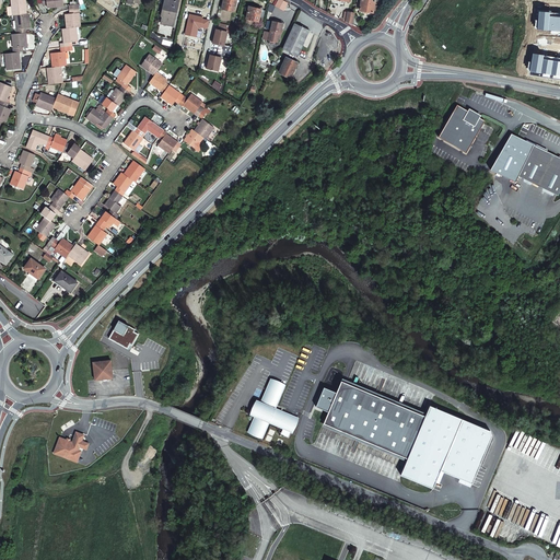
[(11,0),(13,15),(15,15),(26,14),(24,0),(11,0)]
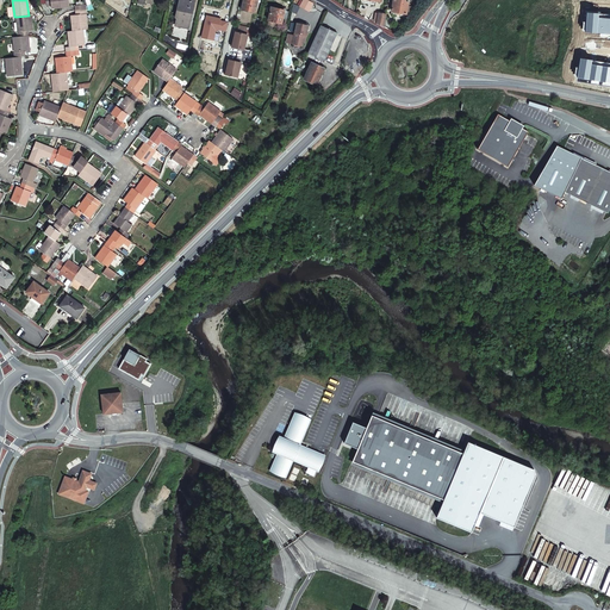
[(190,22),(194,0),(180,0),(176,18),(190,22)]
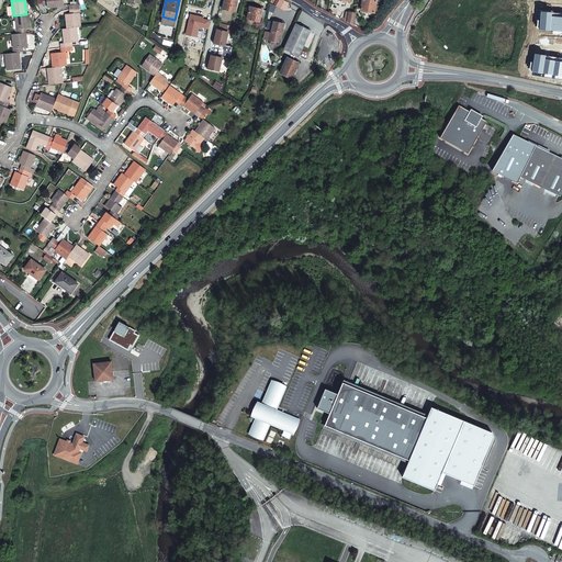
[(236,0),(224,0),(223,9),(235,11),(237,3),(239,3),(239,2),(240,1),(239,0),(237,0),(236,0)]
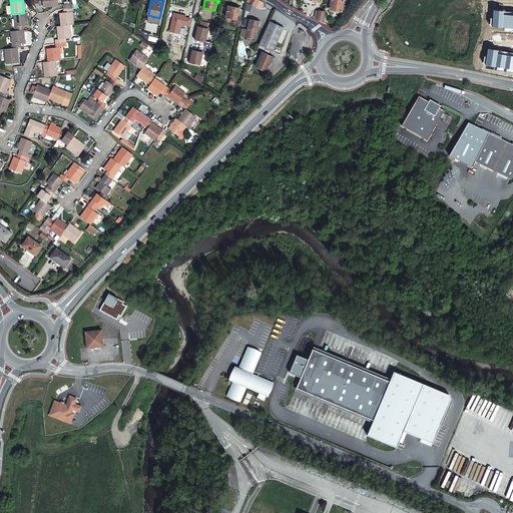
[(263,3),(257,0),(253,0),(250,5),(259,9),(263,3)]
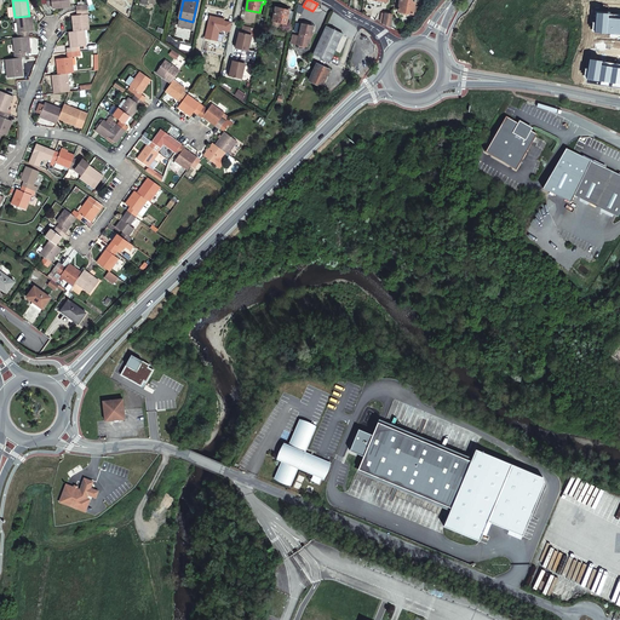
[(415,1),(407,0),(400,0),(397,12),(412,15),(413,13),(415,15),(417,9),(413,9),(415,1)]
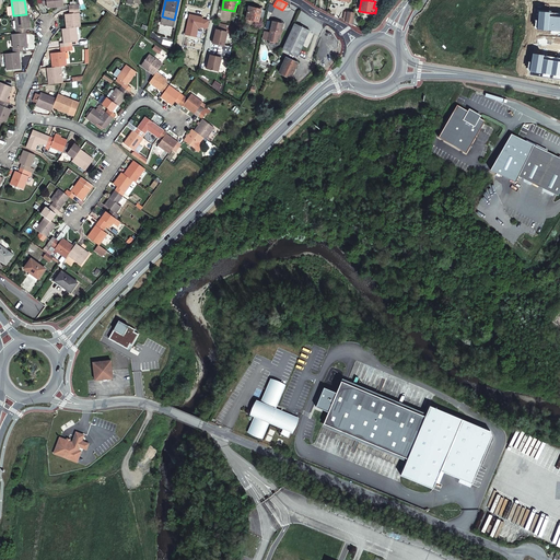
[(266,11),(248,7),(246,19),(263,23),(266,11)]
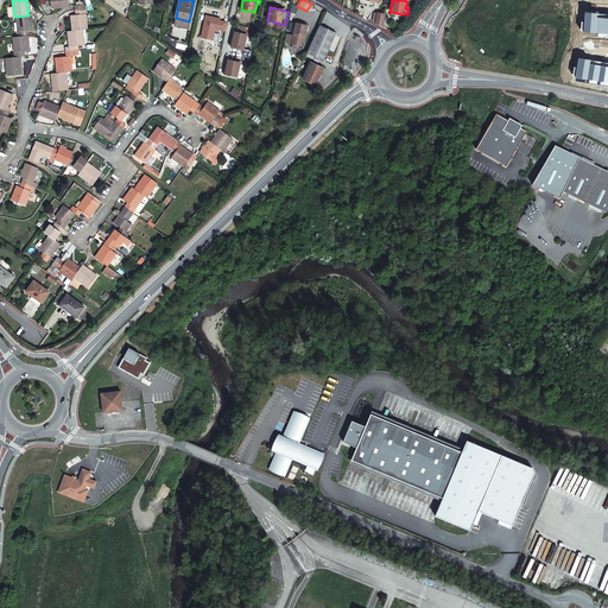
[(86,10),(76,11),(76,14),(71,16),(73,31),(82,30),(87,29),(86,10)]
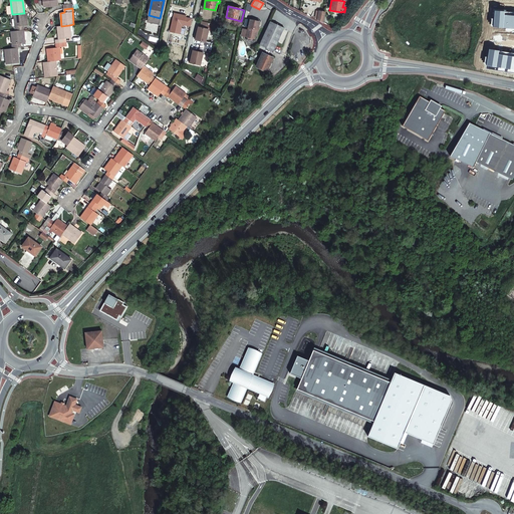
[(513,11),(494,10),(493,27),(513,28),(513,11)]
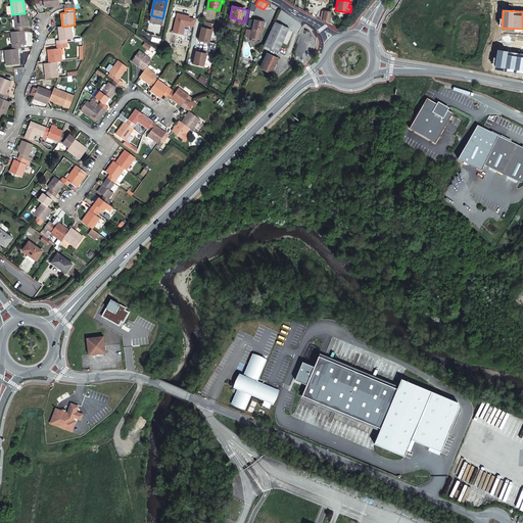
[(329,24),(330,16),(331,12),(322,11),(321,19),(329,24)]
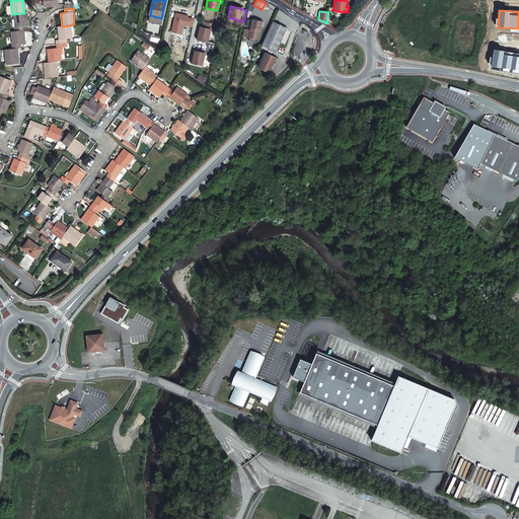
[(14,14),(15,31),(23,30),(23,26),(27,25),(26,13),(24,13),(14,14)]
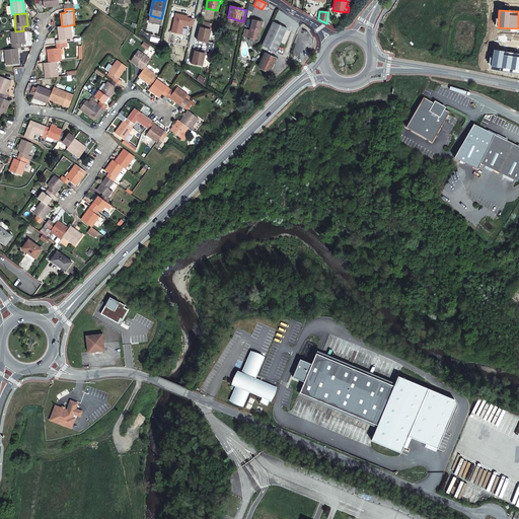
[(175,14),(171,32),(180,34),(182,26),(192,27),(194,20),(175,14)]
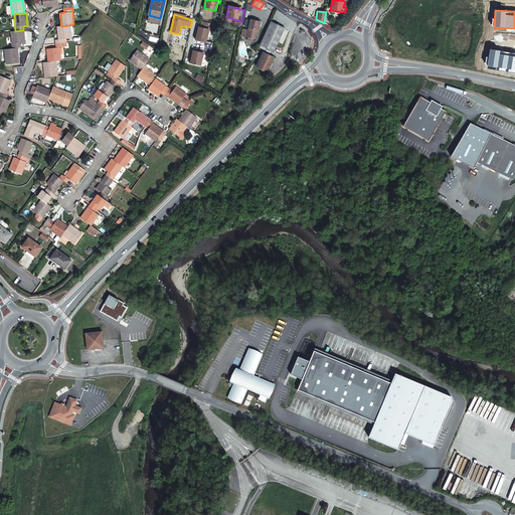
[(256,29),(258,30),(260,21),(250,19),(246,37),(247,37),(248,39),(252,39),(253,38),(254,39),(255,33),(256,29)]
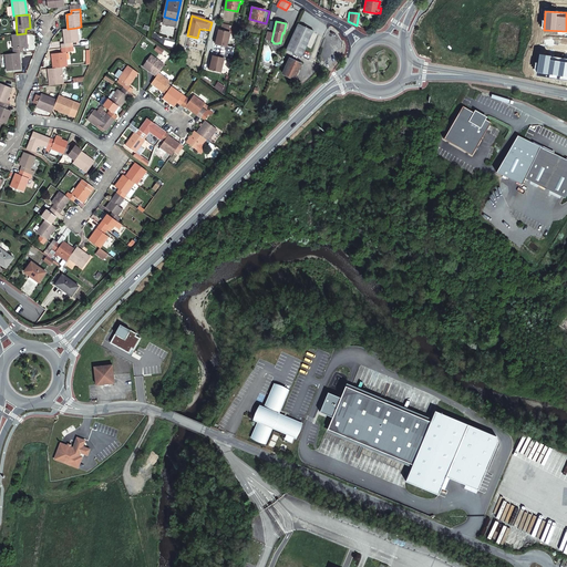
[(313,31),(298,23),(286,50),(301,58),(313,31)]
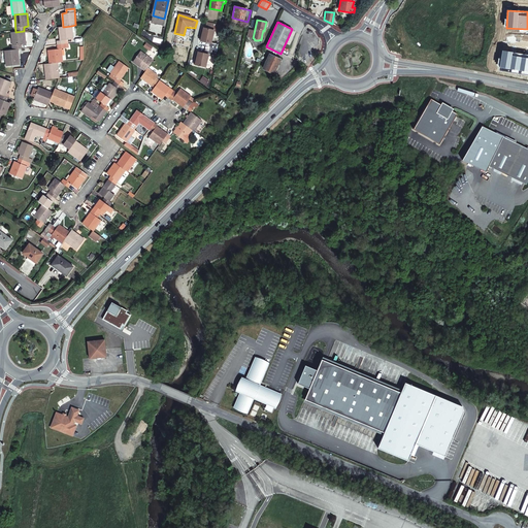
[(73,39),(71,26),(63,27),(59,27),(61,40),(58,40),(58,45),(68,43),(68,39),(73,39)]
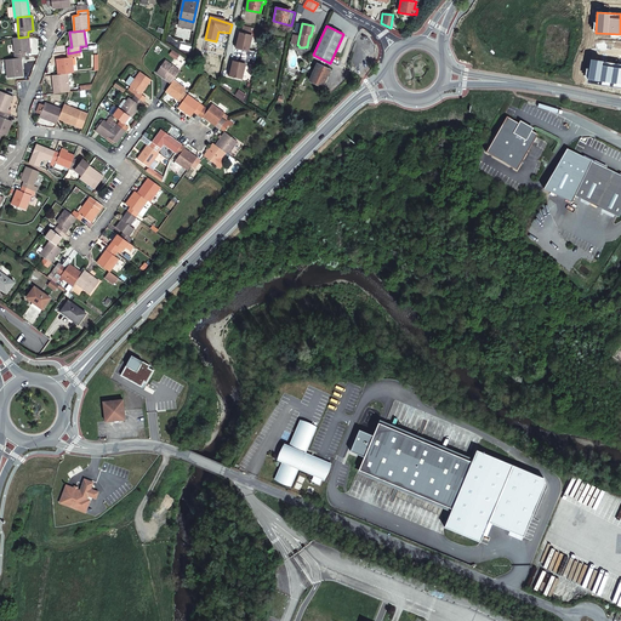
[(243,80),(246,66),(254,67),(257,52),(249,50),(252,36),(240,34),(237,49),(246,51),(244,64),(233,62),(231,78),(243,80)]
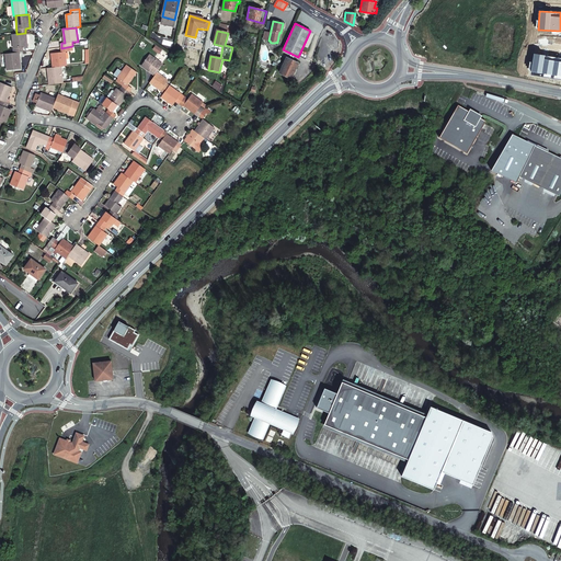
[(16,34),(12,34),(13,53),(19,53),(22,52),(22,47),(26,47),(25,33),(16,34)]
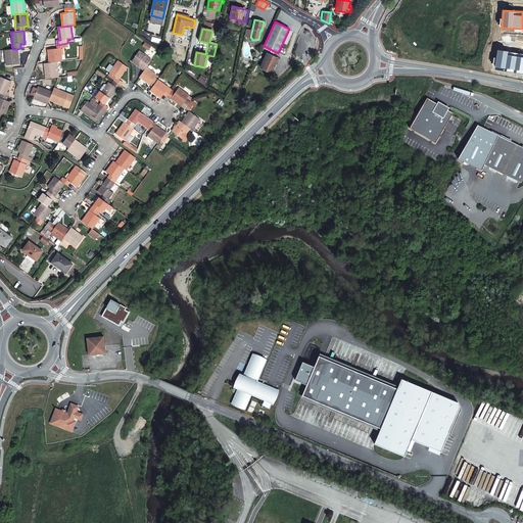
[(67,47),(67,43),(57,45),(57,48),(48,49),(49,62),(57,62),(62,61),(60,48),(67,47)]
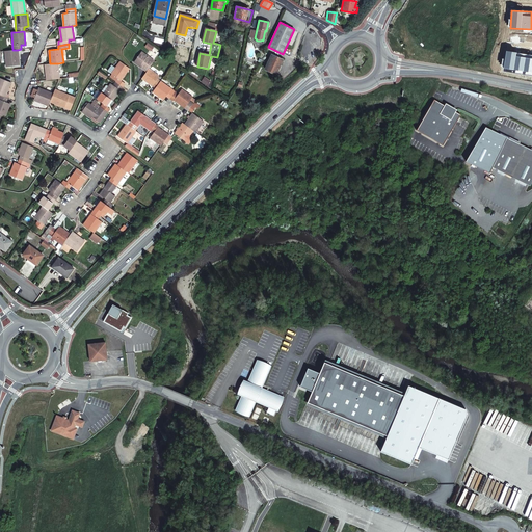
[(12,50),(5,51),(7,67),(19,65),(18,50),(12,50)]
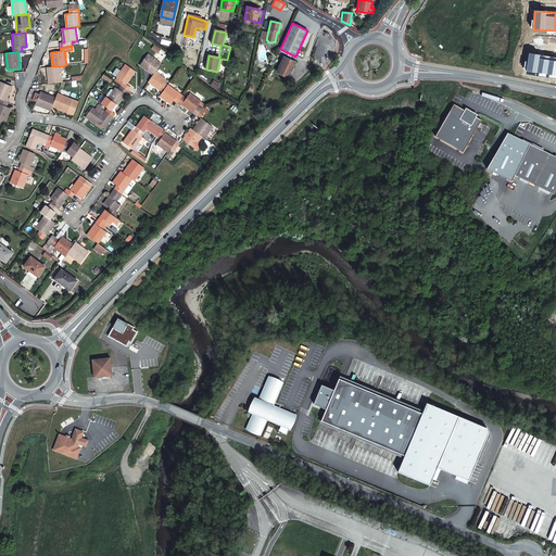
[(555,58),(529,53),(526,71),(555,75),(555,58)]
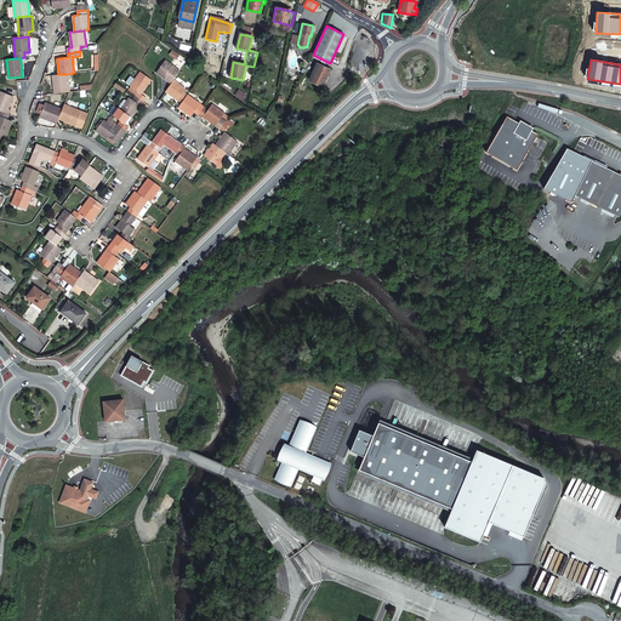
[(174,80),(180,72),(165,61),(155,73),(171,84),(174,80)]
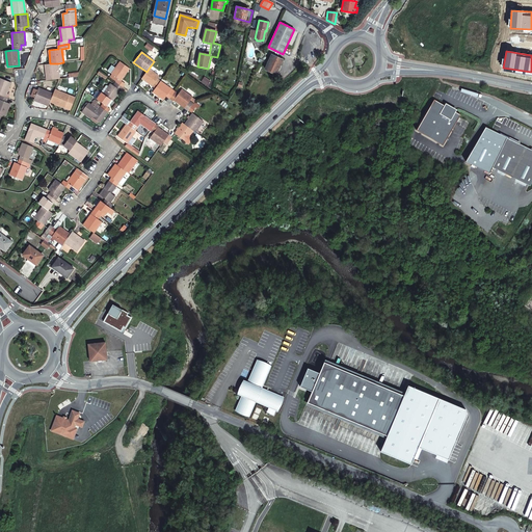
[(283,60),(271,55),(265,69),(275,74),(283,60)]
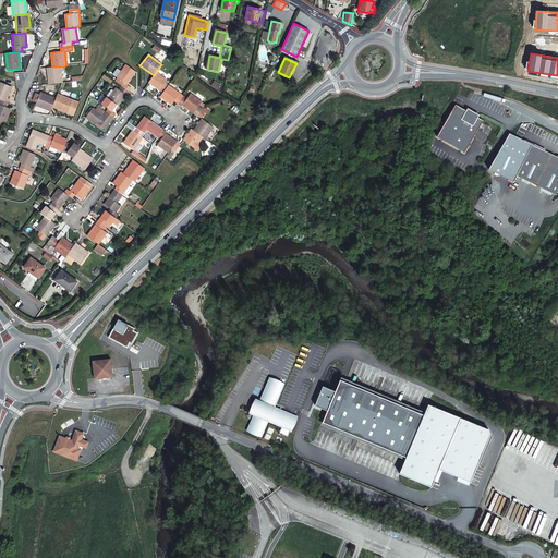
[(128,84),(136,71),(126,64),(122,71),(118,77),(124,83),(122,86),(129,92),(132,87),(128,84)]
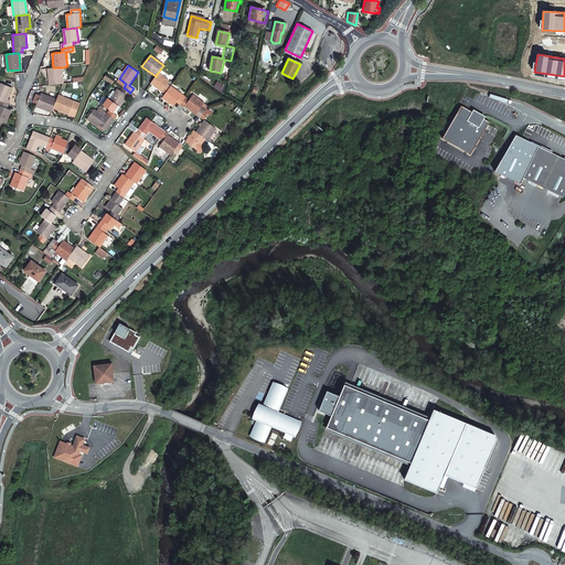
[(48,68),(50,85),(63,84),(62,67),(53,67),(48,68)]
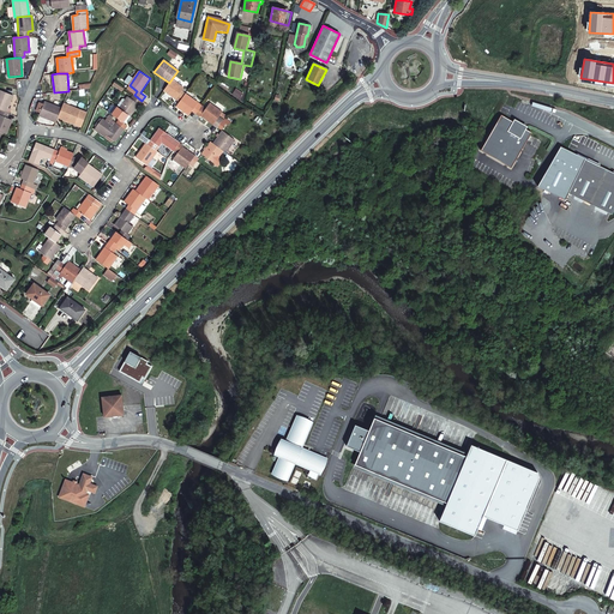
[(125,82),(130,85),(134,78),(130,74),(125,82)]
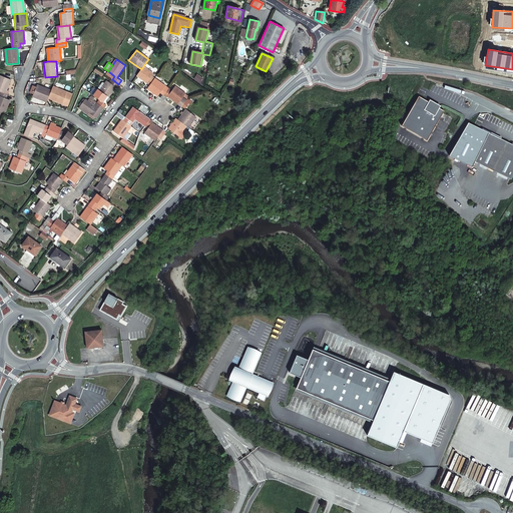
[(153,73),(143,66),(141,69),(136,75),(149,84),(154,78),(151,75),(153,73)]
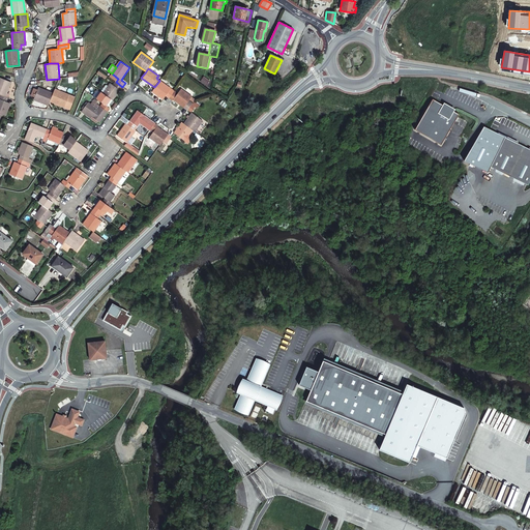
[(0,94),(4,96),(7,97),(8,94),(6,93),(11,82),(0,78),(0,94)]
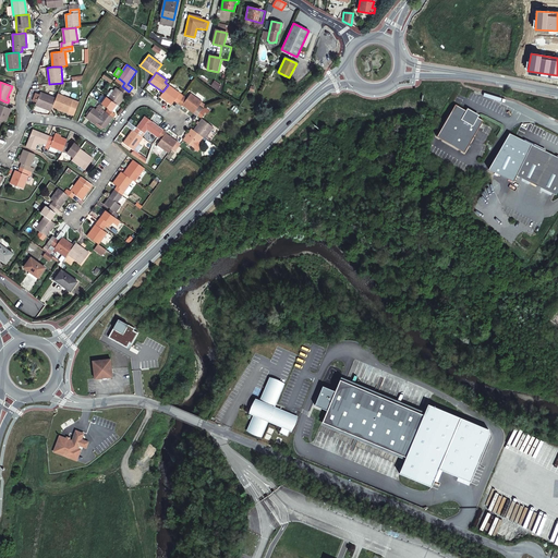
[(183,96),(168,85),(162,92),(160,96),(171,105),(174,100),(178,104),(183,96)]
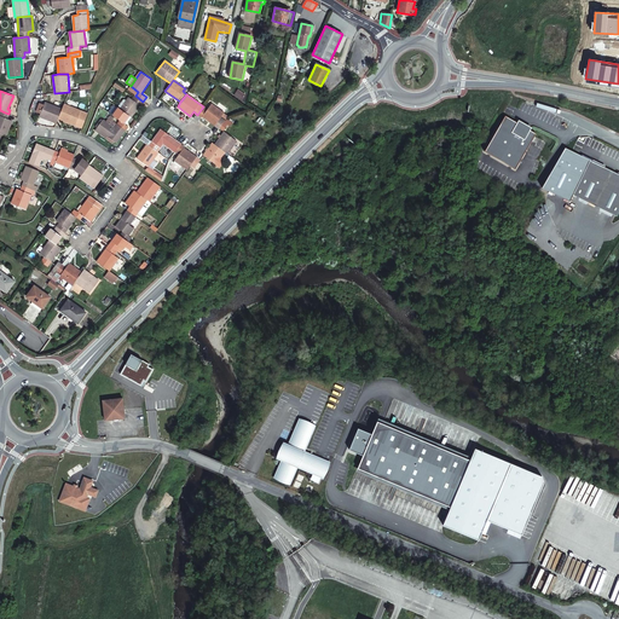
[(129,115),(132,116),(143,102),(136,96),(133,99),(131,97),(128,100),(126,99),(123,99),(117,106),(119,108),(129,115)]
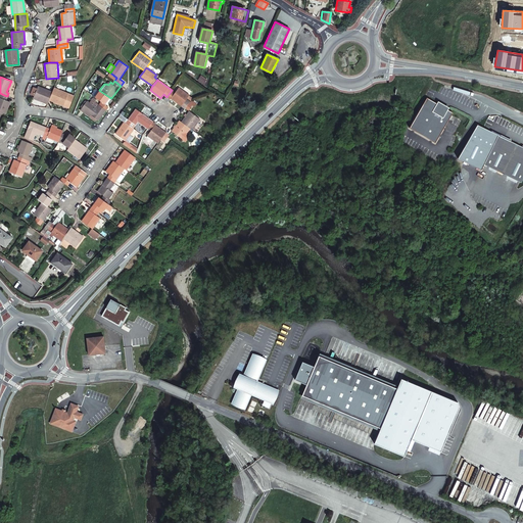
[(48,103),(50,100),(52,92),(38,86),(38,88),(34,87),(31,94),(35,95),(34,98),(48,103)]
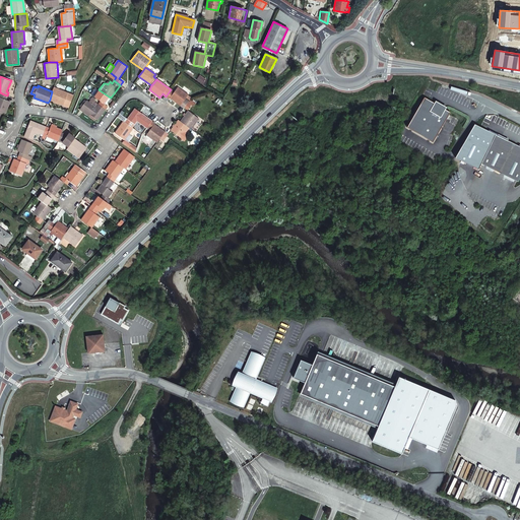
[(50,100),(69,108),(73,95),(54,87),(52,91),(50,100)]
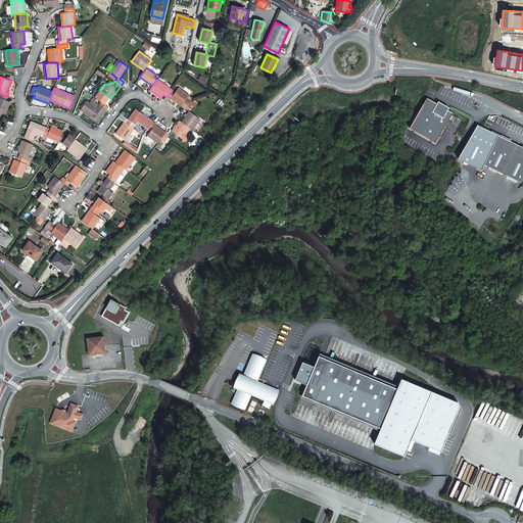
[(175,92),(172,90),(167,97),(170,99),(171,98),(181,106),(187,99),(189,96),(179,88),(175,92)]
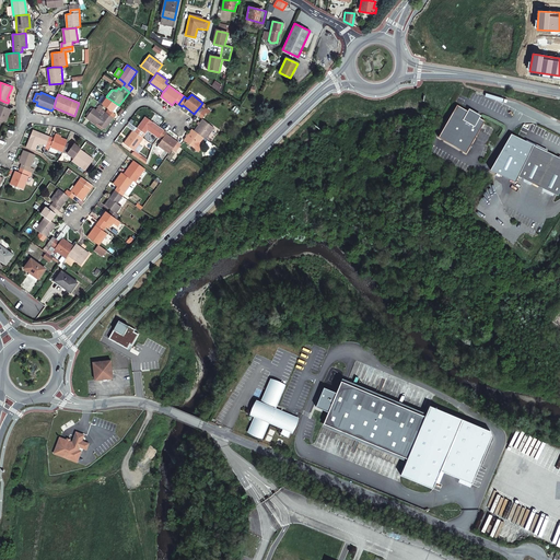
[(106,113),(114,118),(116,114),(114,113),(112,111),(117,104),(107,97),(107,98),(103,95),(98,102),(108,109),(106,113)]
